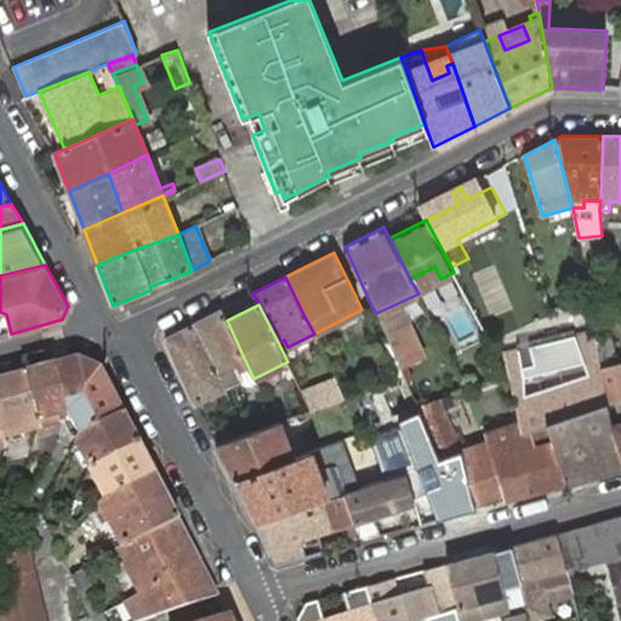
[(227,320),(222,309),(192,324),(216,370),(244,358),(227,320)]
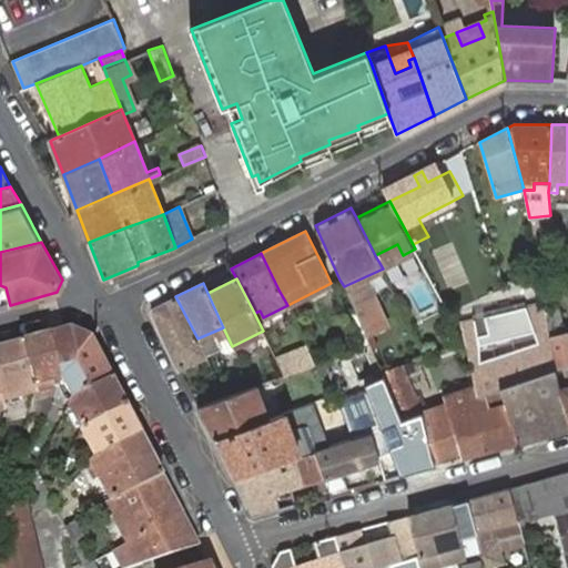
[(346,293),(346,294),(365,334),(386,324),(367,284),(346,293)]
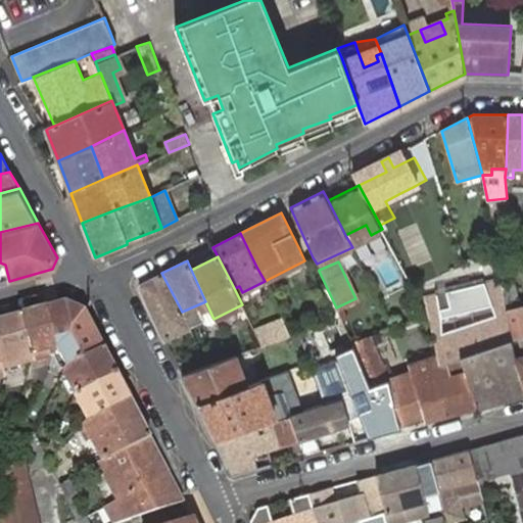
[(141,284),(140,287),(163,339),(190,327),(182,312),(161,273),(141,284)]
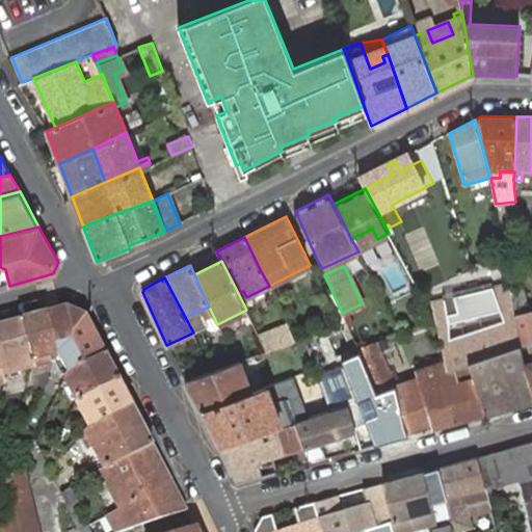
[(520,345),(515,315),(511,293),(504,283),(495,286),(490,288),(453,299),(457,315),(448,315),(446,299),(430,301),(442,342),(444,348),(448,363),(450,370),(468,364),(520,345)]
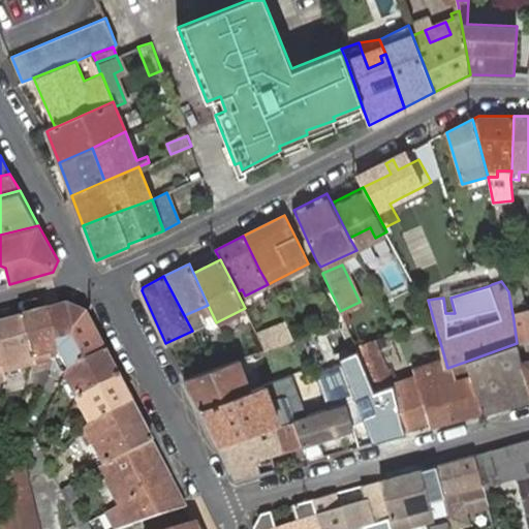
[(520,289),(508,291),(512,313),(523,310),(520,289)]
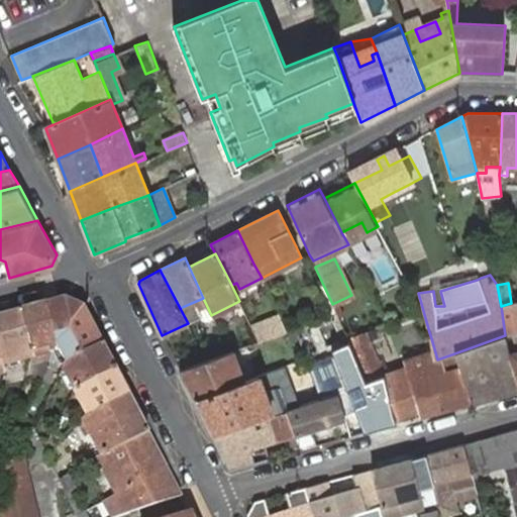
[(103,344),(84,307),(66,299),(46,304),(58,343),(57,345),(65,365),(103,344)]
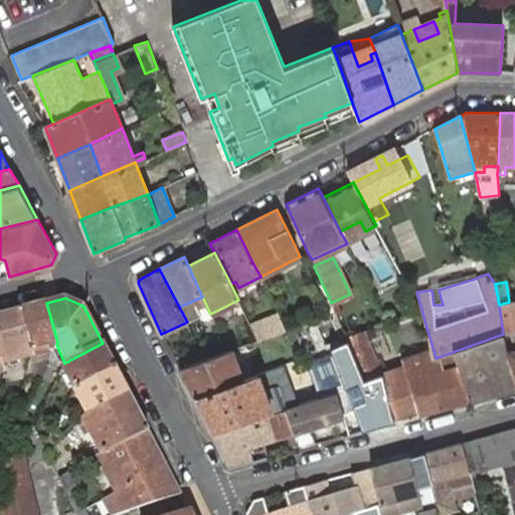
[(514,333),(514,300),(509,302),(499,305),(503,334),(506,347),(510,346),(511,344),(510,340),(508,335),(514,333)]
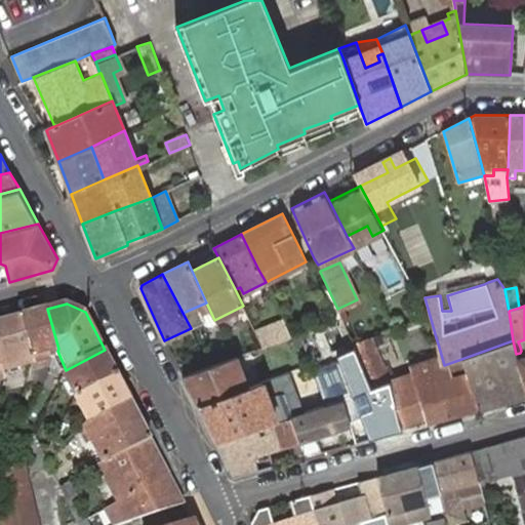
[(58,349),(47,309),(25,315),(34,360),(30,372),(50,367),(57,351),(58,349)]
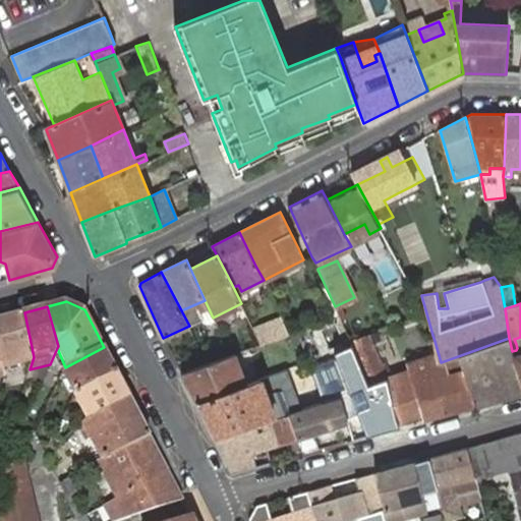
[(34,357),(24,312),(0,319),(0,348),(4,365),(5,368),(26,362),(26,359),(34,357)]
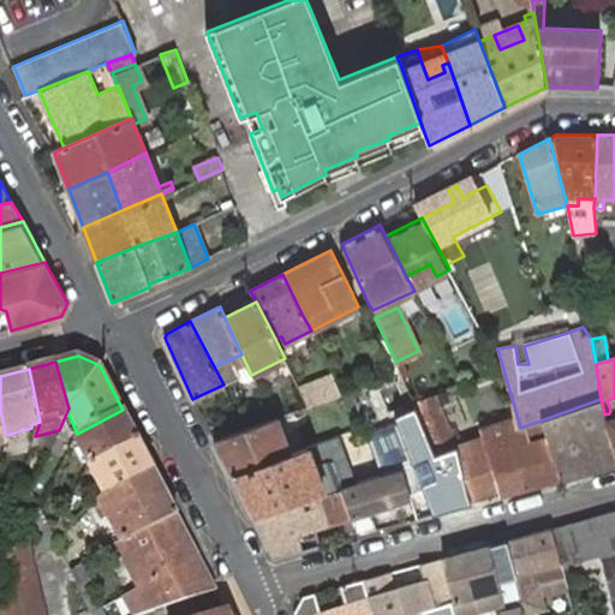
[(433,394),(413,401),(417,407),(421,419),(440,412),(433,394)]
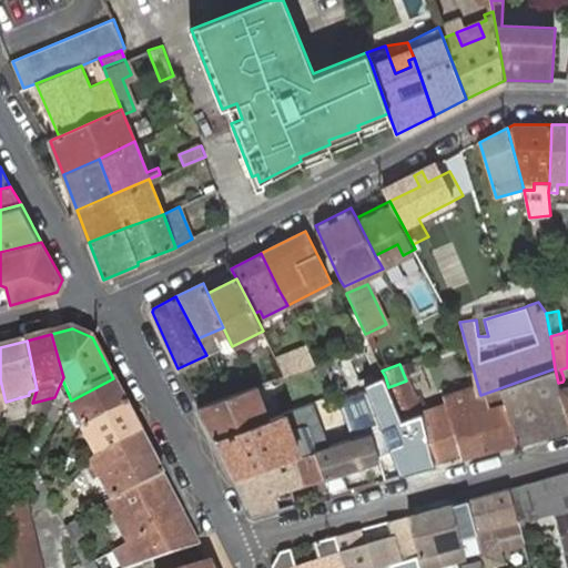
[(505,405),(514,432),(519,444),(567,429),(567,417),(567,416),(560,389),(558,383),(555,368),(499,388),(505,405)]
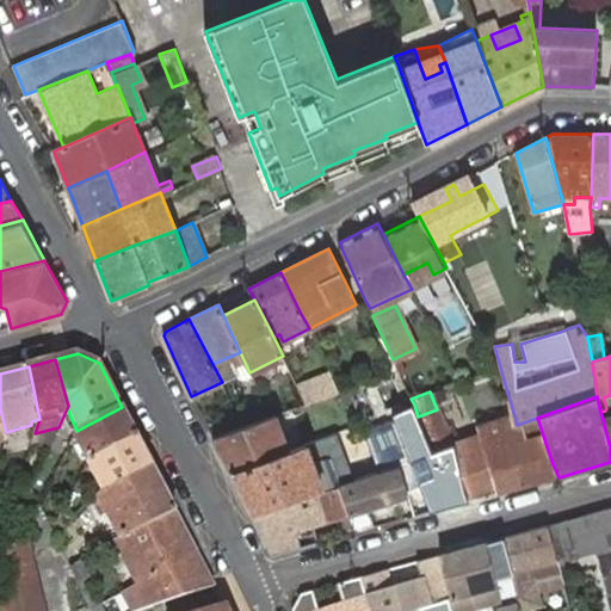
[(137,436),(122,407),(76,431),(75,436),(88,461),(137,436)]
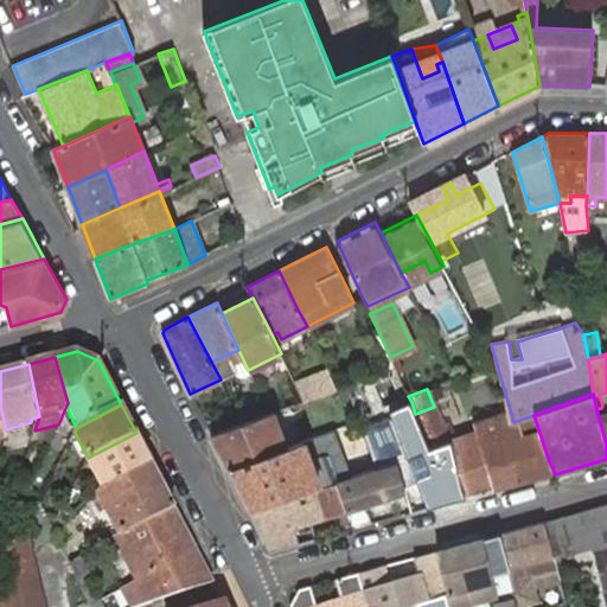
[(409,406),(388,415),(428,511),(464,502),(449,446),(428,454),(409,406)]
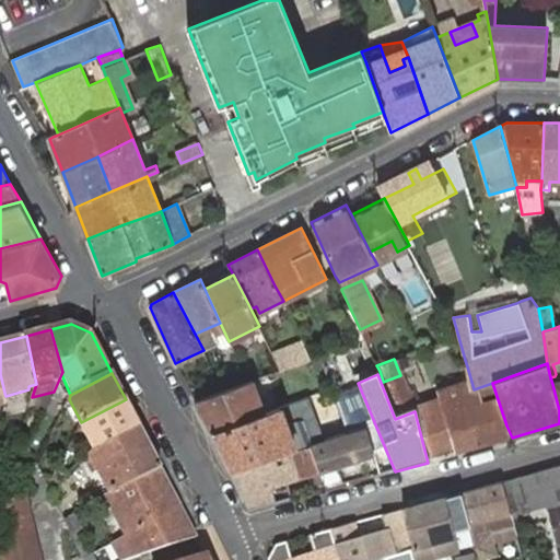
[(456,443),(458,452),(512,438),(506,426),(498,399),(479,405),(474,389),(471,382),(442,392),(444,398),(421,406),(419,398),(411,401),(400,375),(383,382),(398,416),(418,409),(423,432),(429,453),(456,443)]
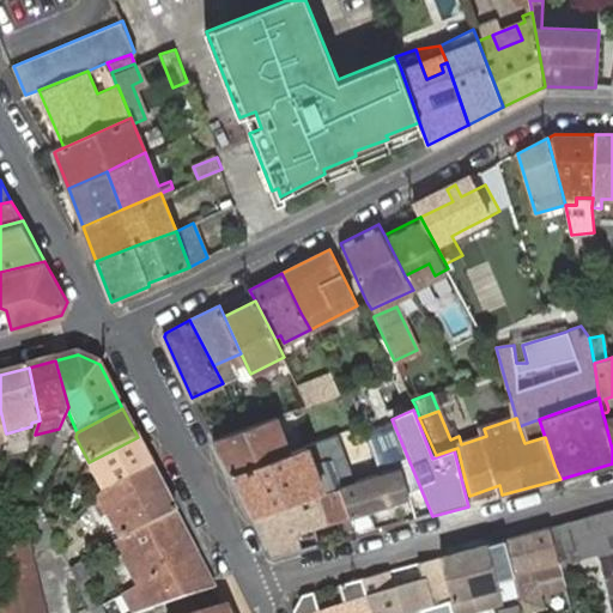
[(272,418),(213,439),(231,474),(289,453),(277,417),(272,418)]
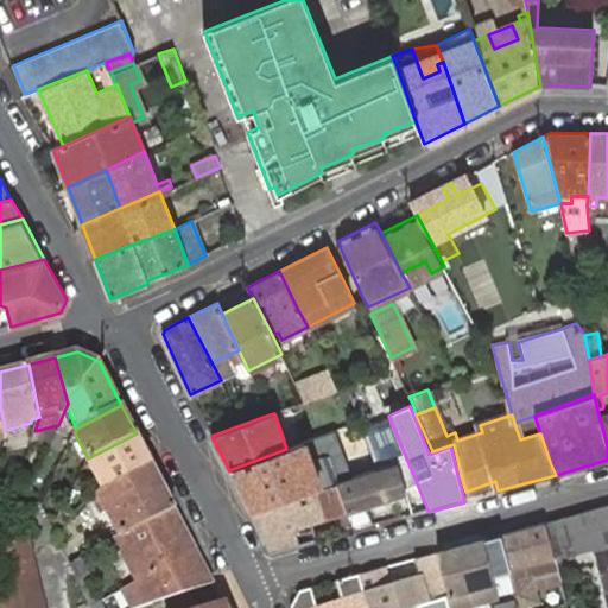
[(152,463),(137,434),(88,458),(103,488),(152,463)]
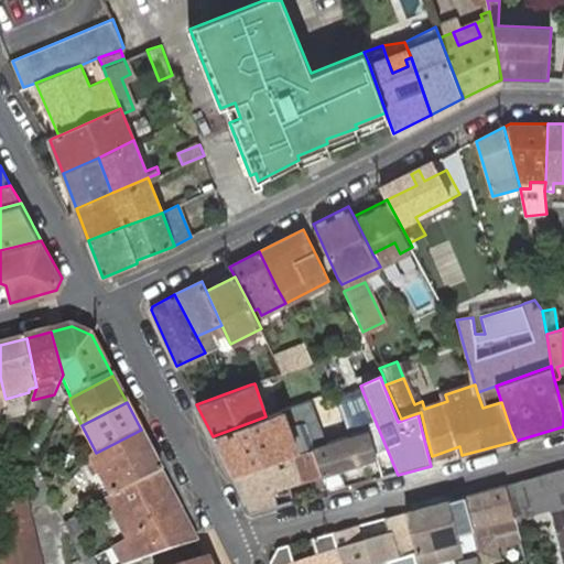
[(213,436),(232,474),(243,470),(297,453),(282,411),(266,416),(213,436)]
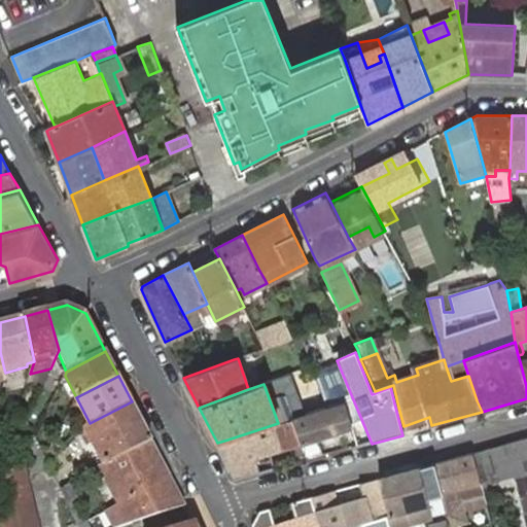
[(151,441),(132,401),(90,423),(97,438),(93,441),(105,464),(151,441)]
